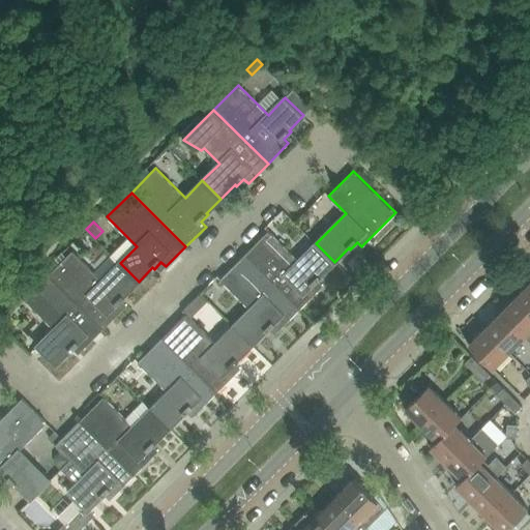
[(269,231),(245,255),(299,310),(319,289),(315,285),(322,277),(320,276),(334,262),(316,243),(299,261),(269,231)]
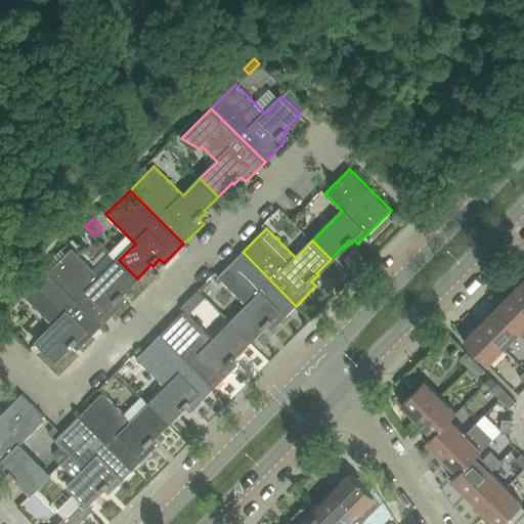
[(72,248),(48,271),(102,325),(122,306),(117,301),(124,294),(123,293),(137,278),(119,260),(101,277),(72,248)]
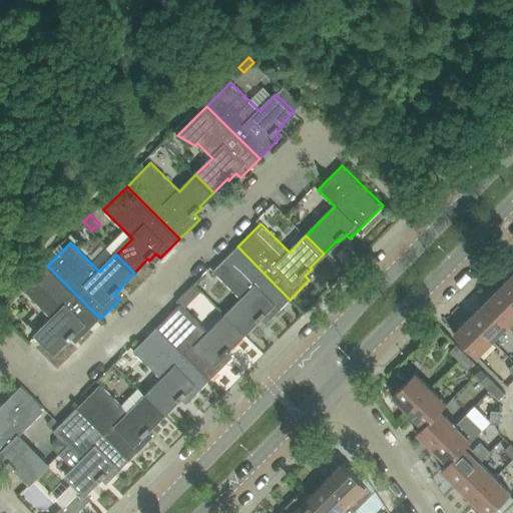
[(242,299),(226,316),(243,334),(258,320),(259,321),(266,315),(271,319),(290,300),(237,246),(213,271),(242,299)]
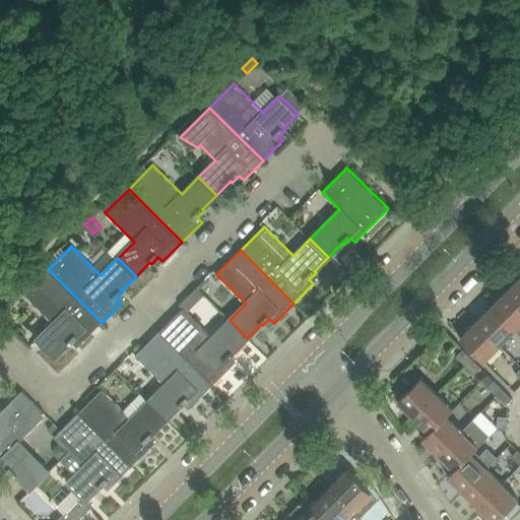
[(44,266),(24,285),(28,289),(48,270),(44,266)]
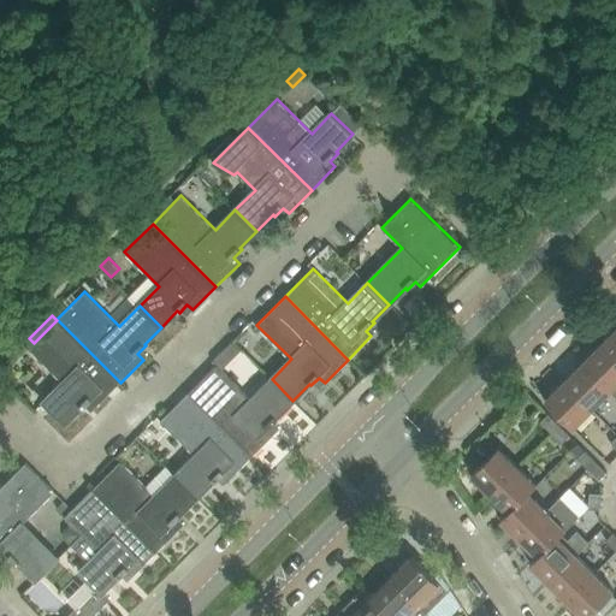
[(120,383),(57,319),(57,320),(34,343),(29,348),(63,383),(43,402),(65,424),(82,407),(83,409),(92,401),(96,406),(120,383)]
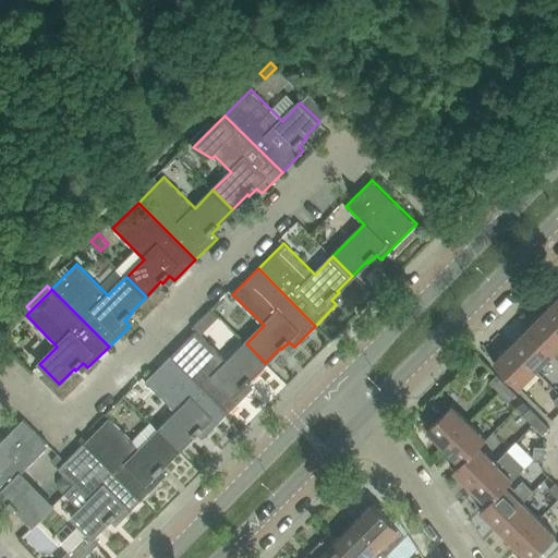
[(557,298),(544,312),(557,325),(557,298)]
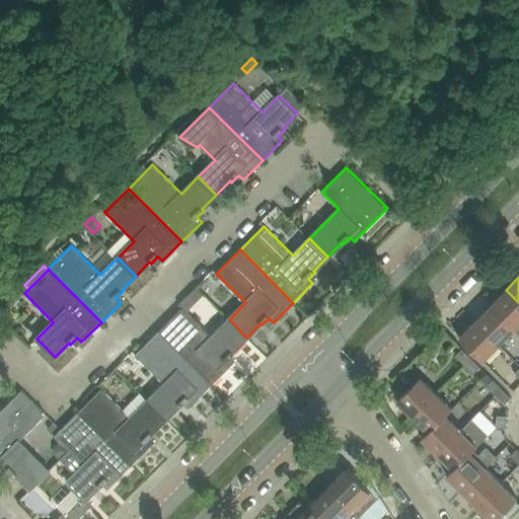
[(193,291),(190,293),(198,301),(204,295),(196,287),(193,291)]
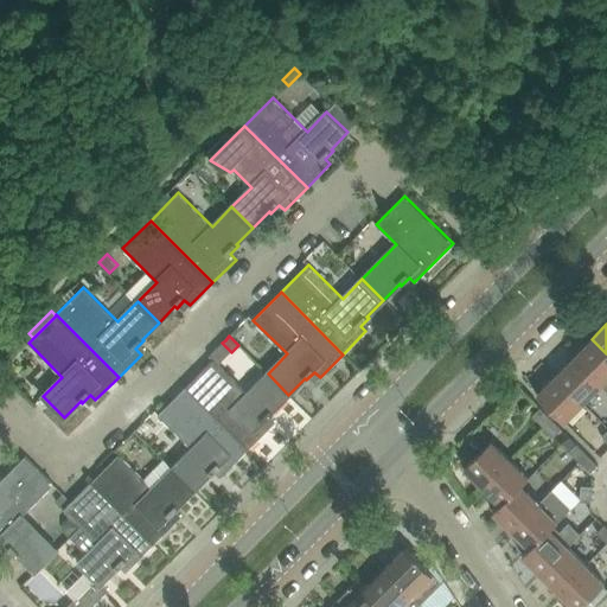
[(606,353),(592,339),(574,357),(601,384),(606,390),(606,353)]
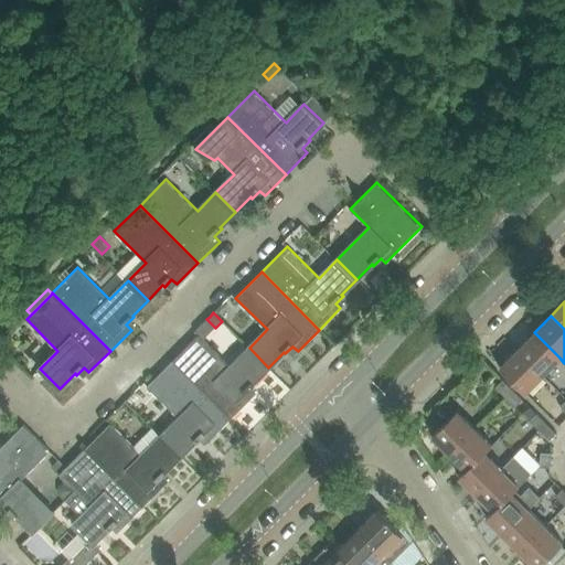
[(534,332),(518,350),(543,375),(560,358),(534,332)]
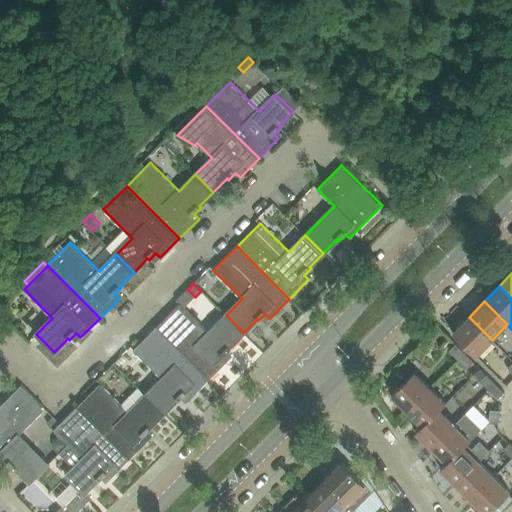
[(8,302),(0,309),(6,316),(14,308),(8,302)]
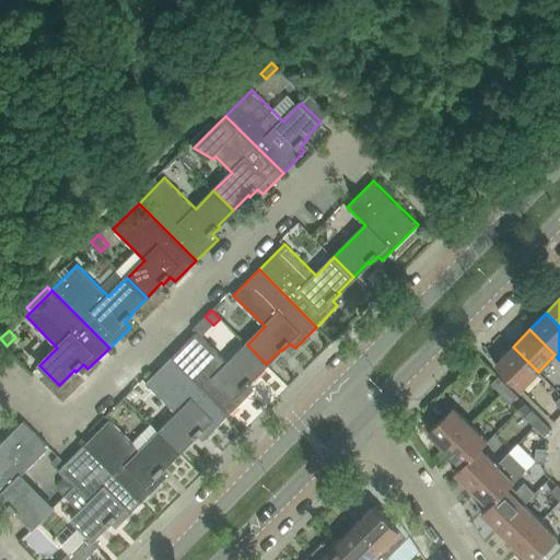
[(197,331),(172,357),(230,413),(251,393),(245,388),(253,381),(252,380),(266,364),(247,345),(229,363),(197,331)]
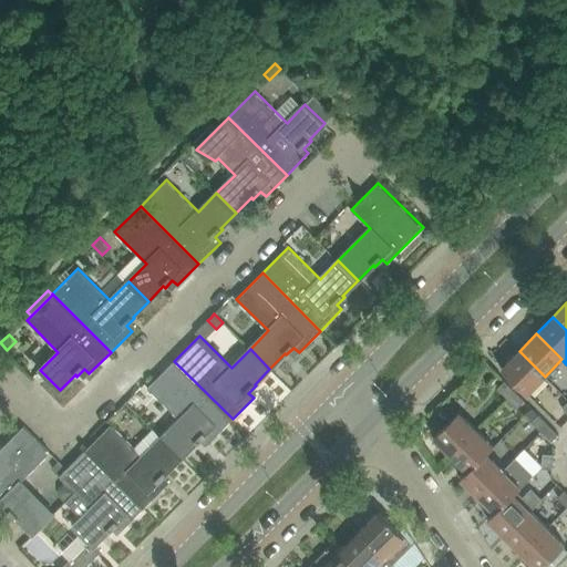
[(545,377),(519,351),(502,369),(527,394),(545,377)]
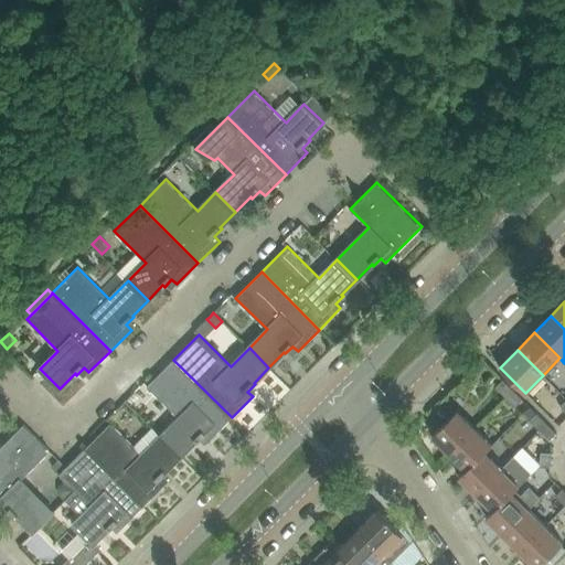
[(180,417),(161,436),(181,456),(195,440),(198,441),(205,435),(210,439),(232,417),(173,360),(148,386),(180,417)]
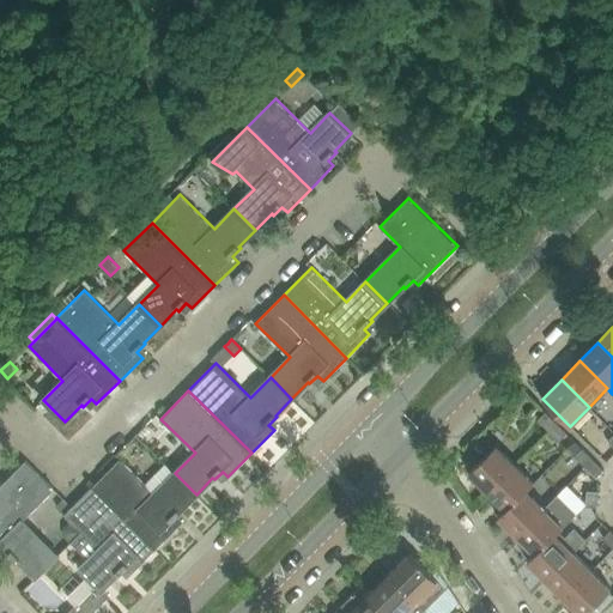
[(539,419),(550,430),(557,422),(546,412),(539,419)]
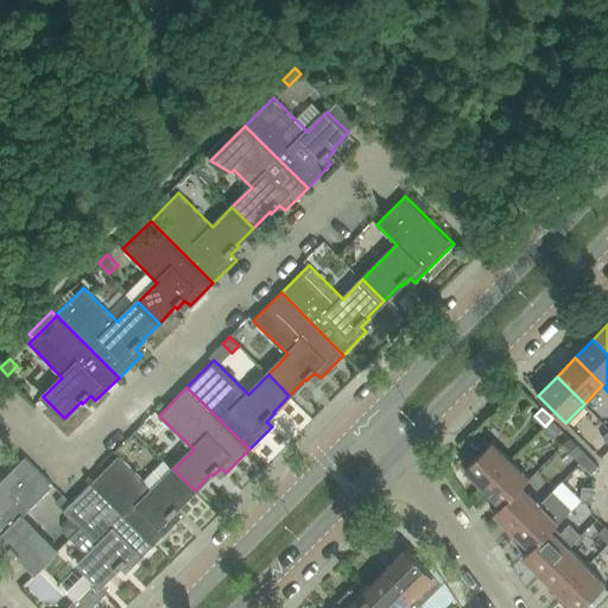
[(552,418),(545,426),(556,437),(563,429),(552,418)]
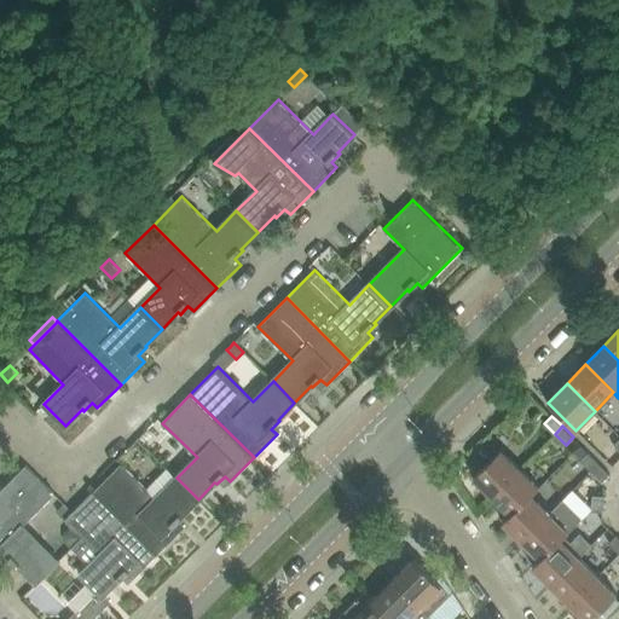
[(474,476),(493,496),(520,468),(501,450),(474,476)]
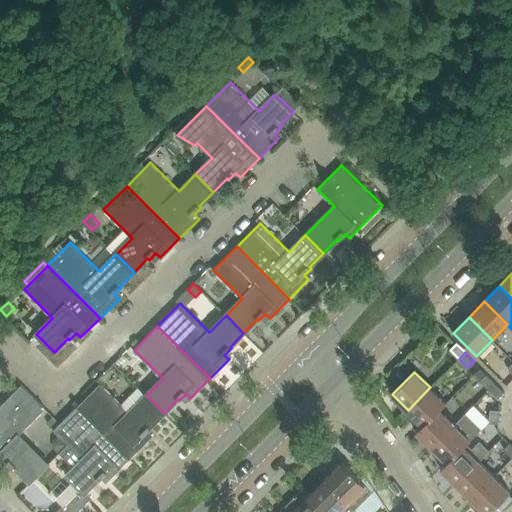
[(495,383),(487,374),(480,380),(489,389),(495,383)]
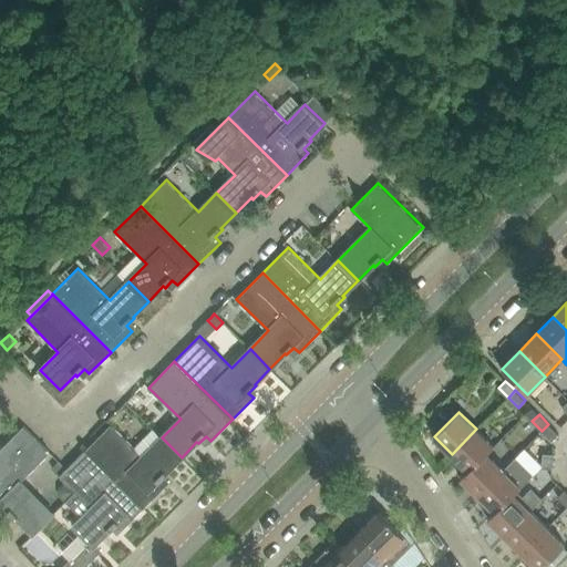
[(112,424),(86,450),(144,507),(165,486),(161,482),(167,474),(166,473),(182,457),(162,437),(155,430),(136,449),(112,424)]
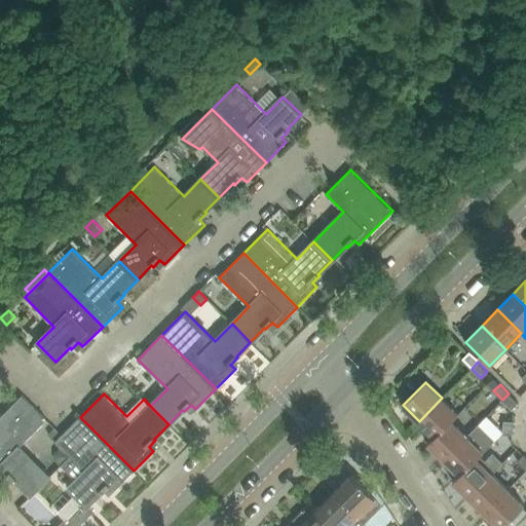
[(502,400),(512,409),(515,407),(518,403),(509,393),(502,400)]
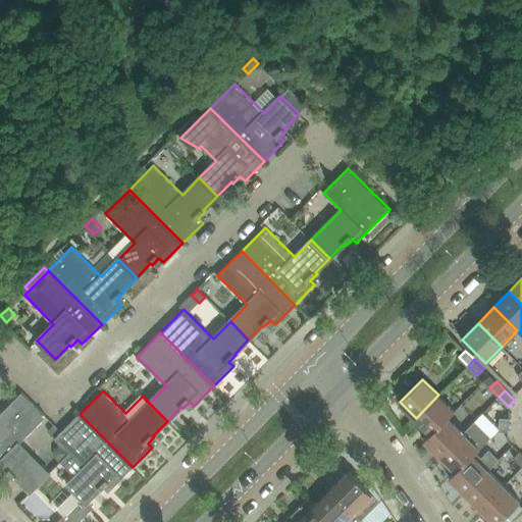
[(12,402),(0,414),(0,472),(4,476),(8,472),(15,479),(17,477),(32,491),(50,474),(19,444),(32,430),(36,426),(47,416),(22,392),(12,402)]
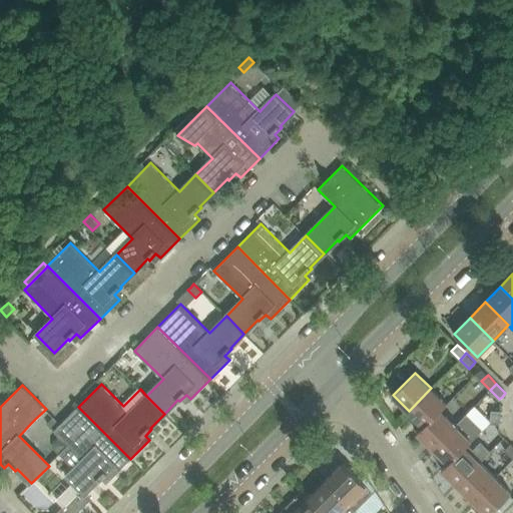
[(417,432),(418,433),(447,403),(431,388),(409,411),(424,426),(417,432)]
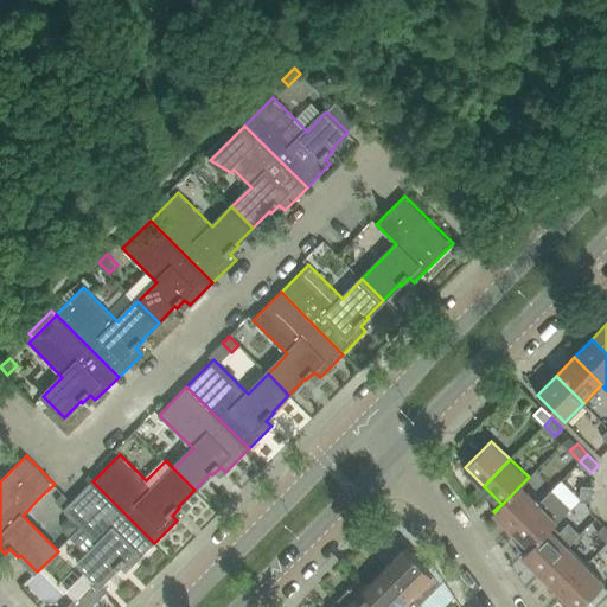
[(494,512),(512,530),(540,503),(522,485),(529,478),(529,477),(494,512)]
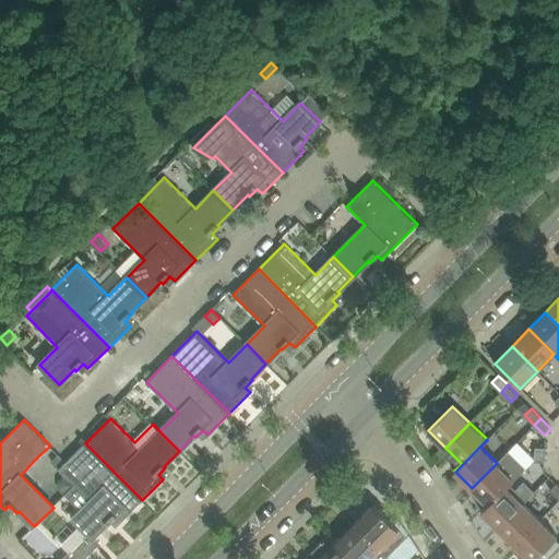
[(86,534),(60,558),(83,558),(99,544),(93,537),(107,523),(108,524),(116,518),(121,522),(142,500),(85,443),(59,470),(74,485),(73,485),(73,486),(71,487),(66,494),(81,510),(72,519),(86,534)]
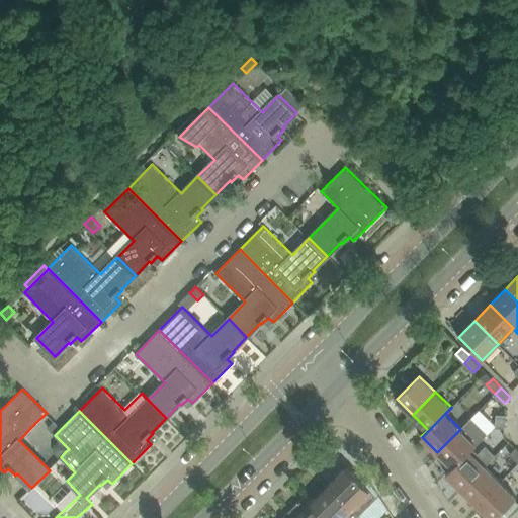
[(496,427),(505,428),(506,415),(497,414),(496,427)]
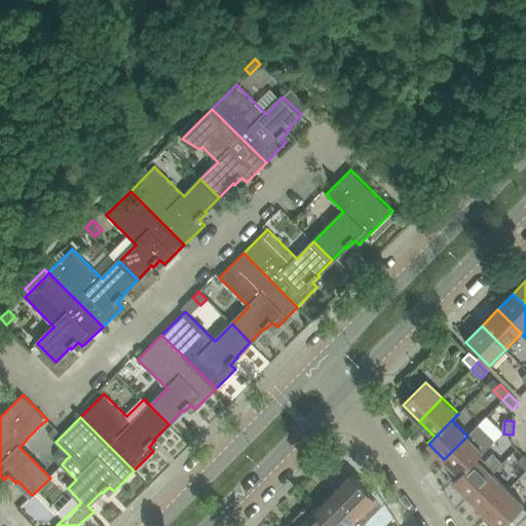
[(467,436),(444,459),(456,472),(459,475),(477,458),(483,451),(494,440),(479,424),(467,436)]
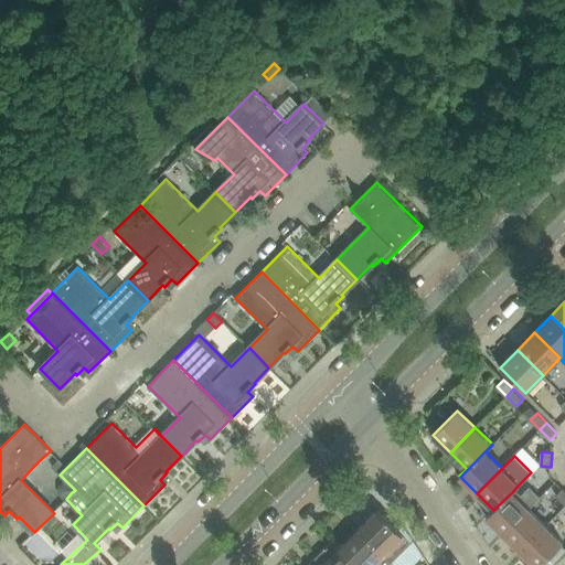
[(59,487),(59,493),(65,500),(66,499),(72,492),(74,491),(74,490),(63,480),(59,484),(59,487)]
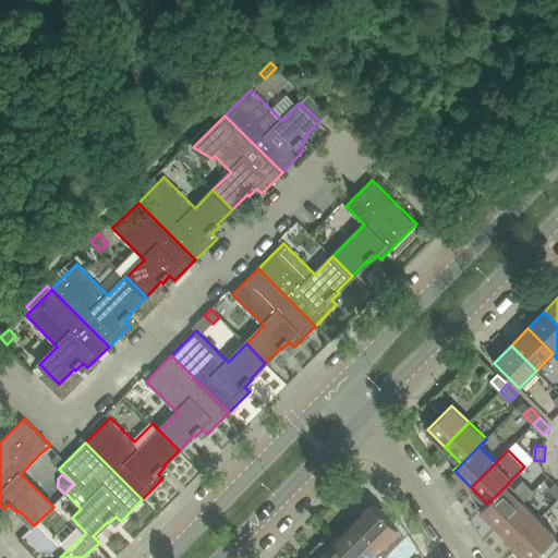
[(487,504),(481,511),(497,528),(522,502),(534,490),(523,481),(512,492),(509,488),(506,486),(487,504)]
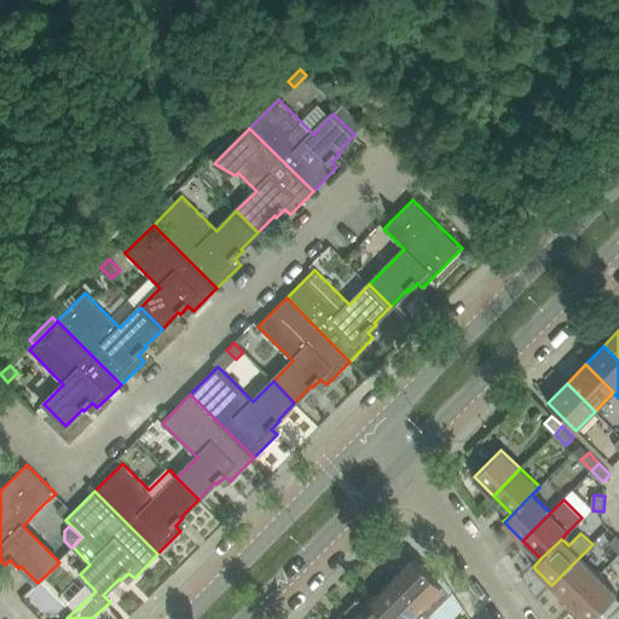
[(415,557),(393,579),(431,615),(452,594),(415,557)]
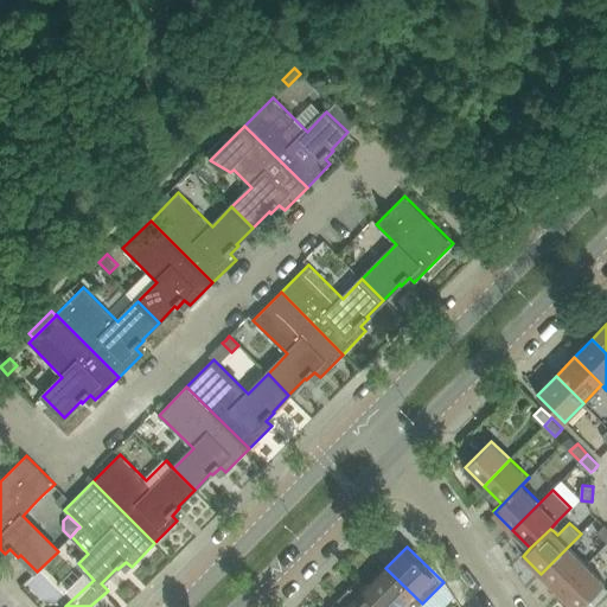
[(541,574),(560,592),(587,564),(568,547),(541,574)]
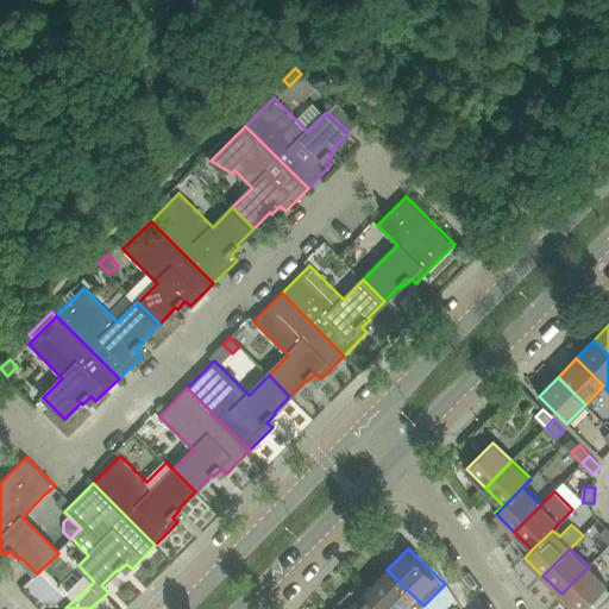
[(589,566),(562,594),(576,608),(583,608),(608,585),(589,566)]
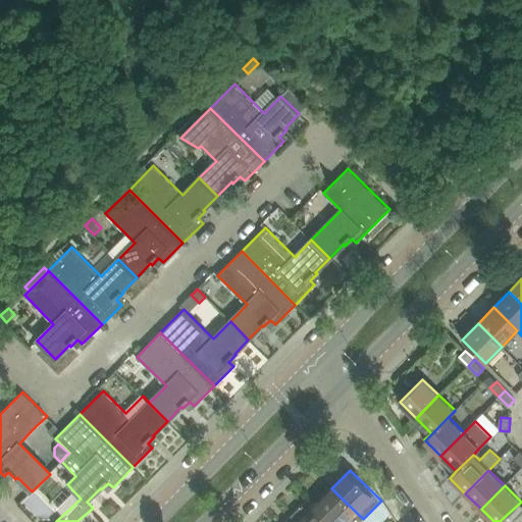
[(315,505),(314,506),(330,521),(359,521),(363,519),(331,488),(315,505)]
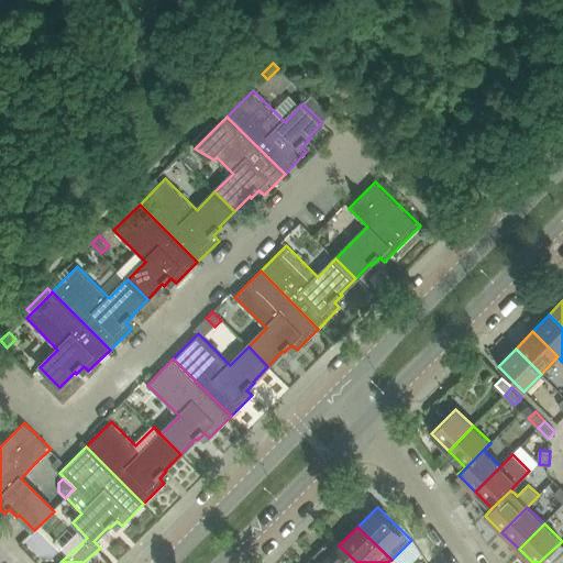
[(332,538),(316,554),(323,562),(356,562),(339,545),(340,544),(333,537),(332,538)]
